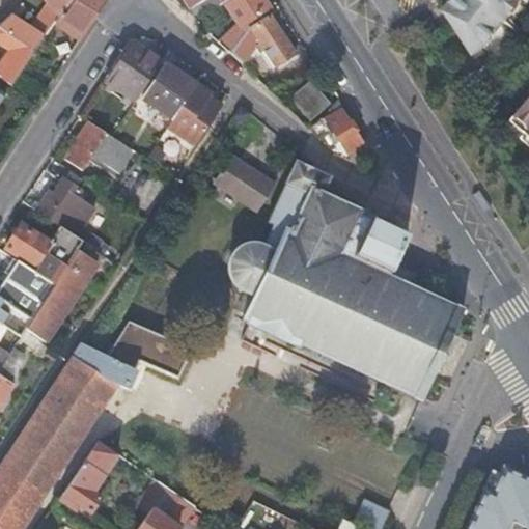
[(23,4),(0,26),(36,51),(40,46),(56,22),(61,16),(72,0),(49,0),(58,10),(55,16),(53,15),(45,27),(37,22),(32,29),(18,19),(28,9),(23,4)]
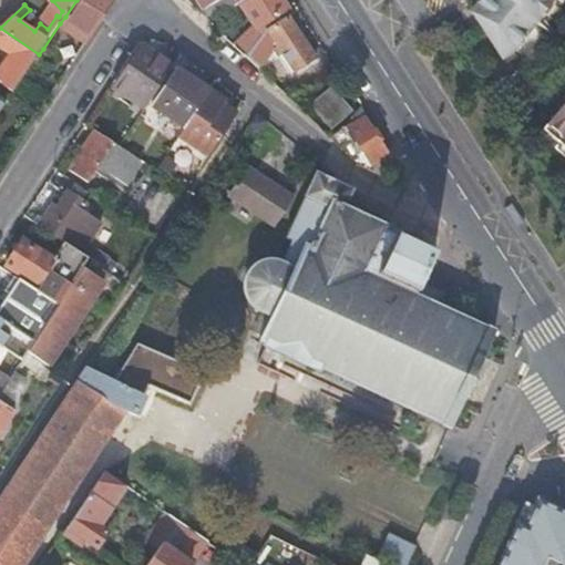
[(92,36),(115,0),(76,0),(65,17),(92,36)]
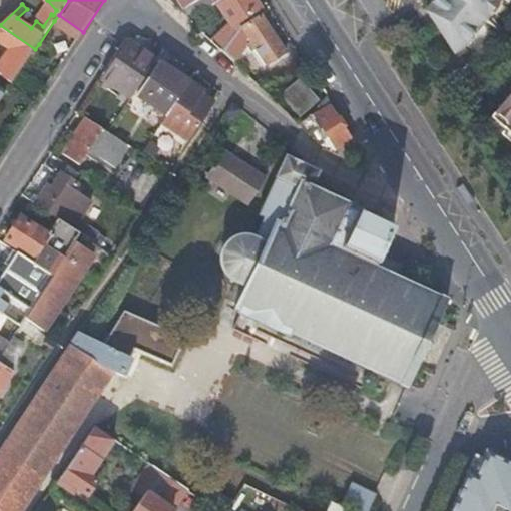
[(223,0),(218,3),(233,25),(253,12),(248,5),(257,0),(223,0)]
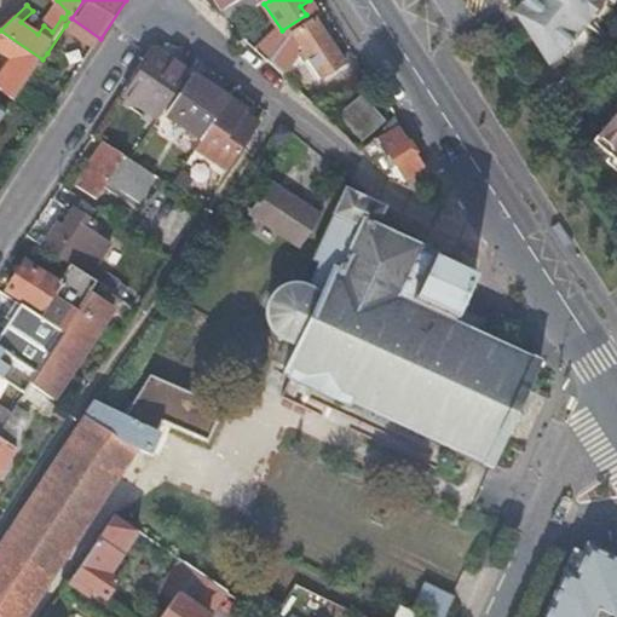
[(523,0),(514,12),(548,63),(560,55),(586,24),(604,0),(523,0)]
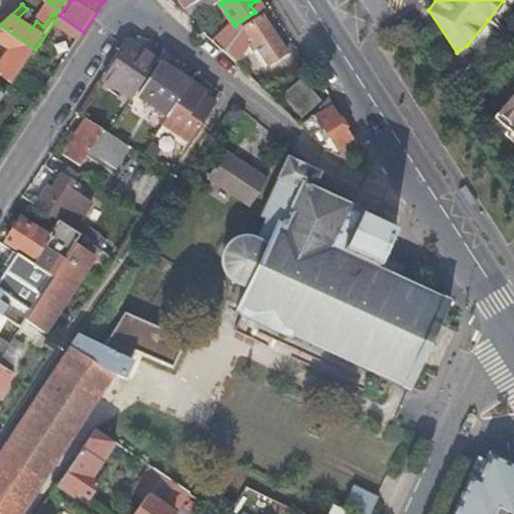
[(511,2),(508,0),(503,0),(488,20),(493,25),(511,2)]
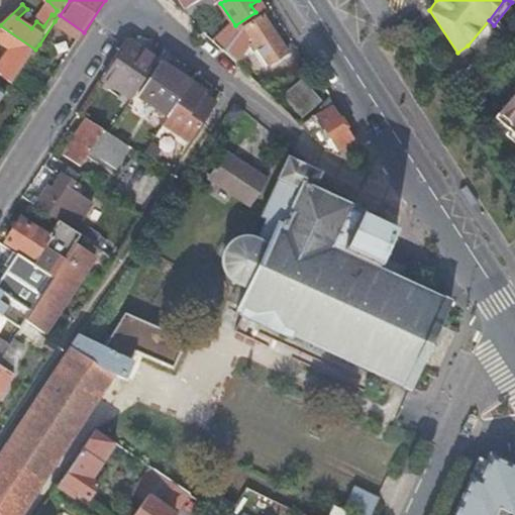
[(227,46),(225,49),(238,60),(254,40),(261,49),(270,63),(290,50),(266,12),(245,25),(235,37),(227,46)]
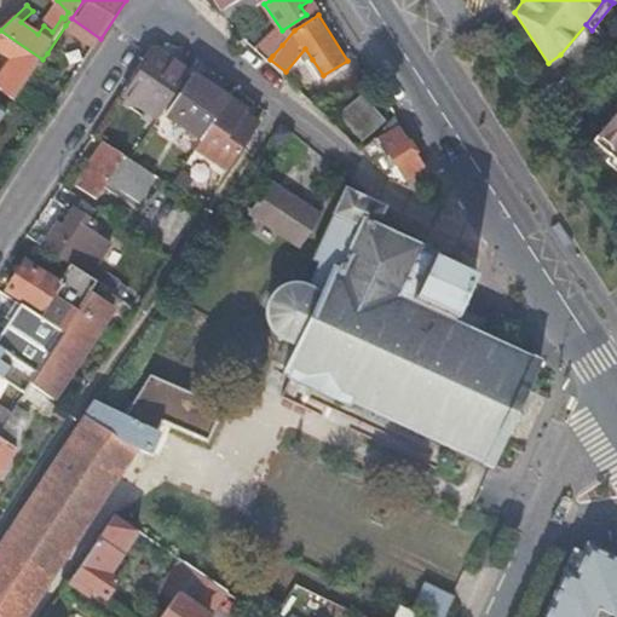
[(101,39),(71,18),(65,26),(96,46),(101,39)]
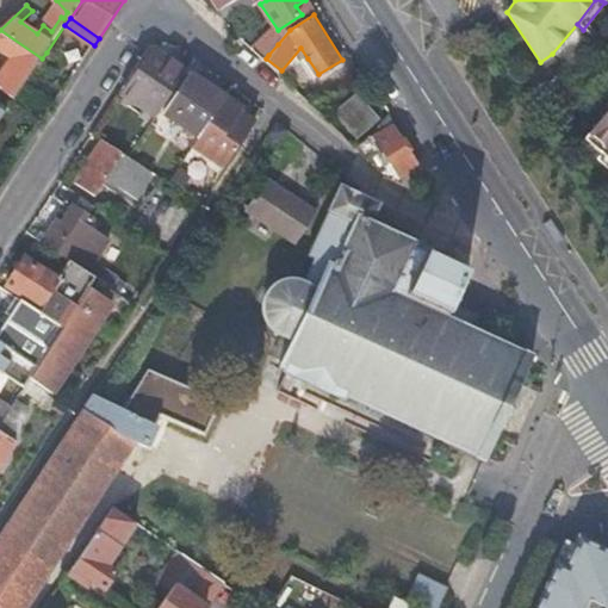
[(0,87),(14,98),(23,87),(42,59),(0,30),(0,48),(13,59),(1,75),(0,74),(0,87)]
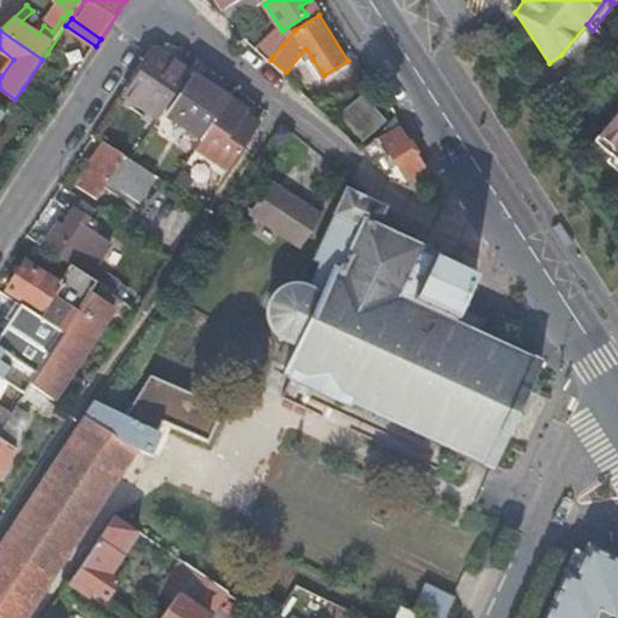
[(273,56),(282,45),(273,38),(264,49),(273,56)]
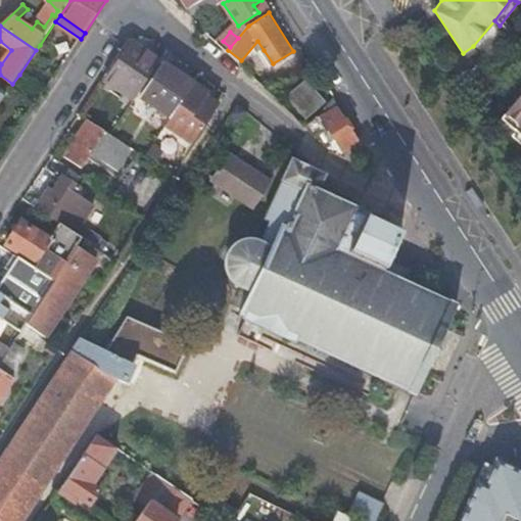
[(107,80),(136,99),(161,61),(133,42),(107,80)]
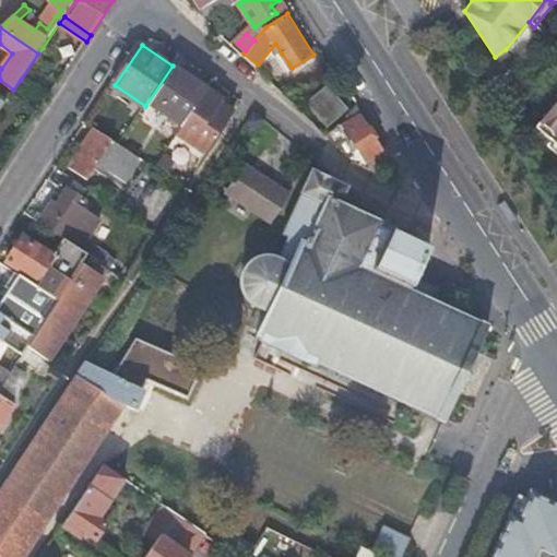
[(185,125),(209,90),(176,68),(153,103),(185,125)]
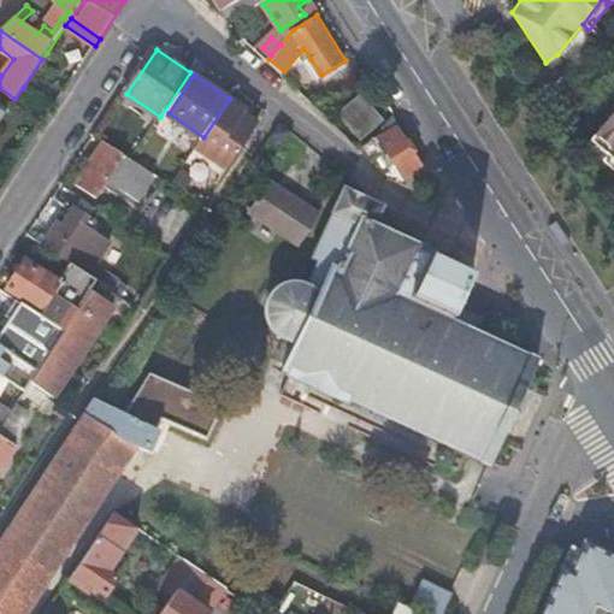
[(362,93),(340,113),(361,141),(387,119),(362,93)]
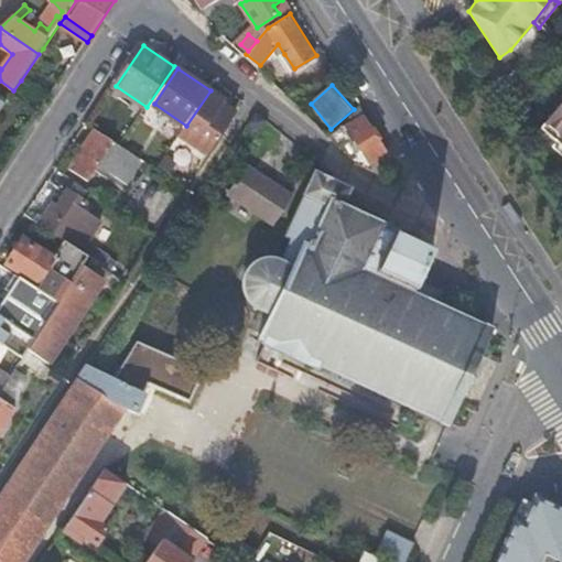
[(186,126),(180,136),(209,154),(237,112),(224,104),(226,101),(211,90),(186,126)]
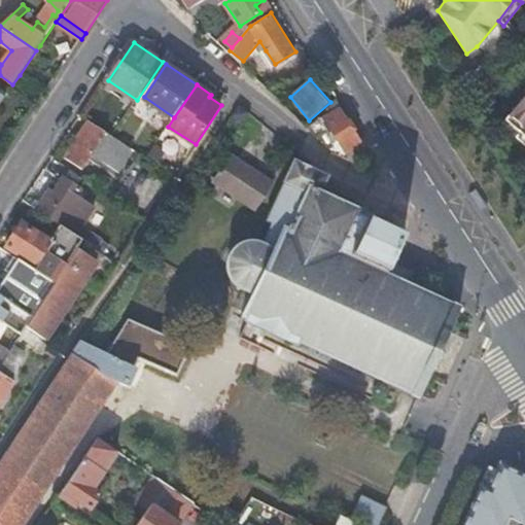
[(246,109),(237,102),(230,112),(240,119),(246,109)]
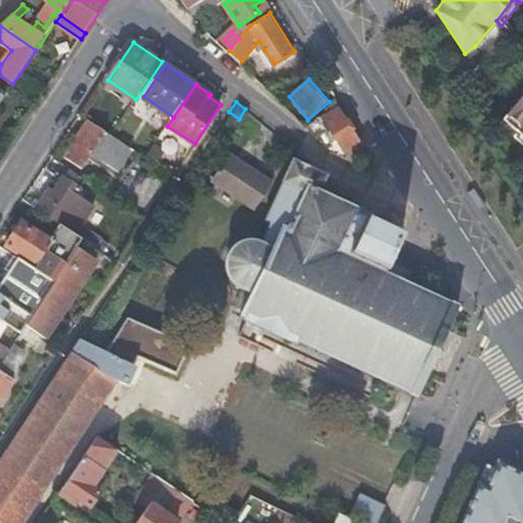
[(522,110),(517,105),(513,110),(522,118),(522,110)]
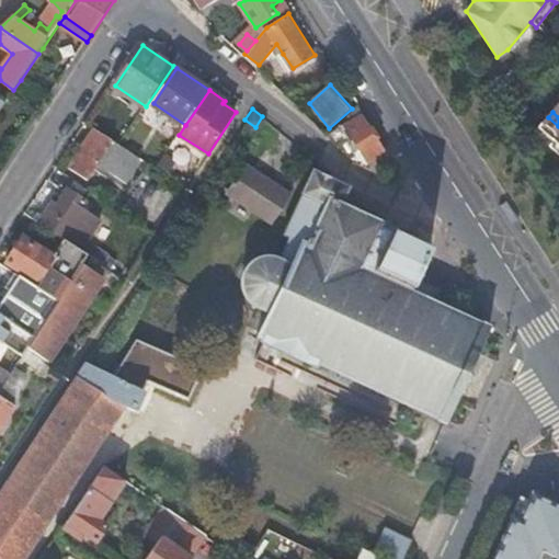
[(371,161),(386,151),(363,115),(348,124),(371,161)]
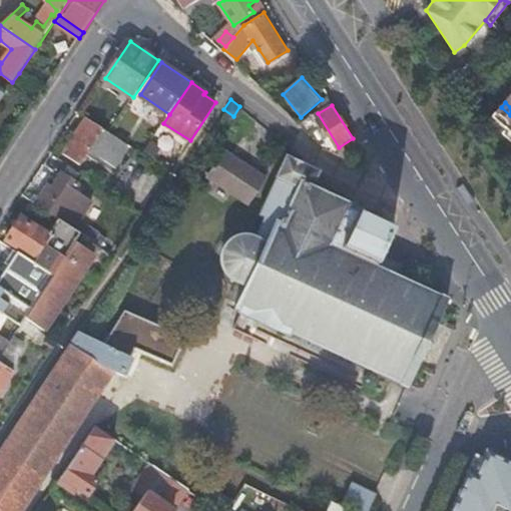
[(318,113),(316,110),(302,126),(334,153),(339,147),(318,113)]
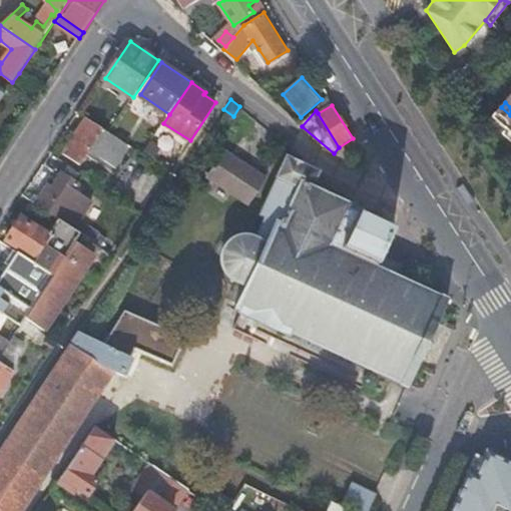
[(122,169),(136,147),(110,131),(88,117),(64,152),(81,163),(91,149),(122,169)]
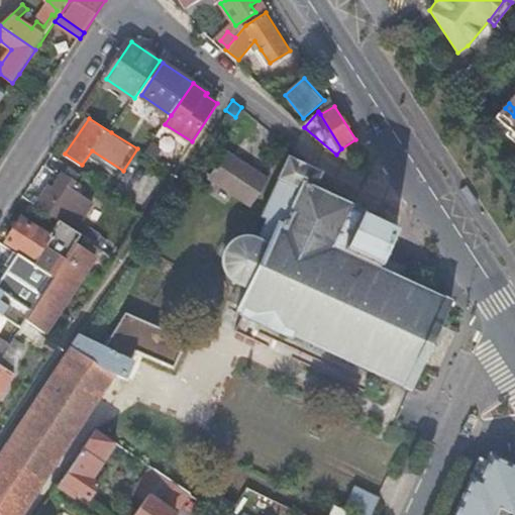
[(250,204),(268,179),(226,151),(210,177),(250,204)]
